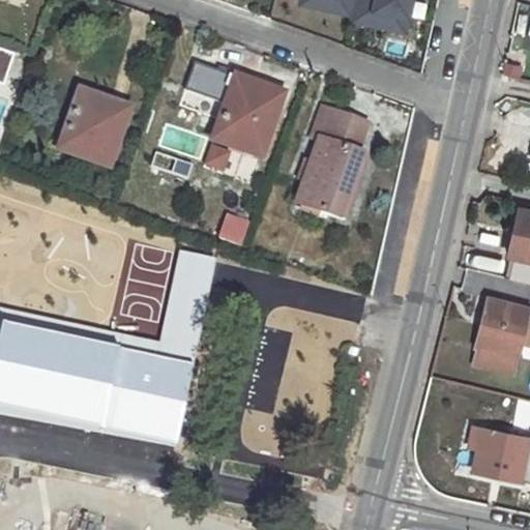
[(298,0),(297,8),(408,30),(413,0),(298,0)]
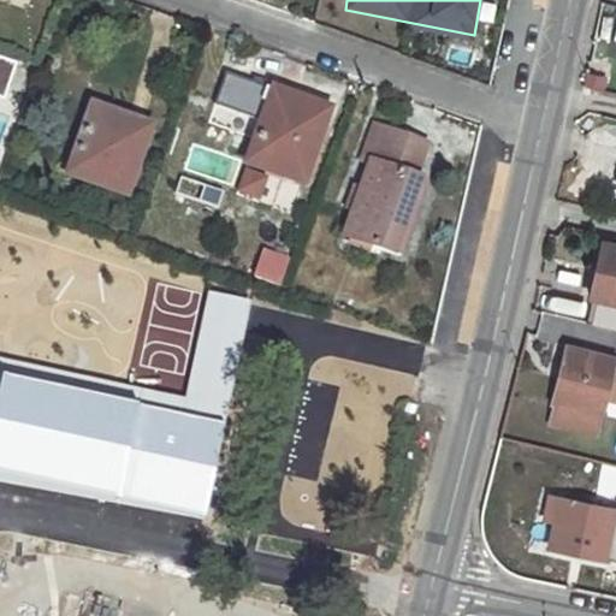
[(224,75),(217,107),(256,116),(264,83),(224,75)]
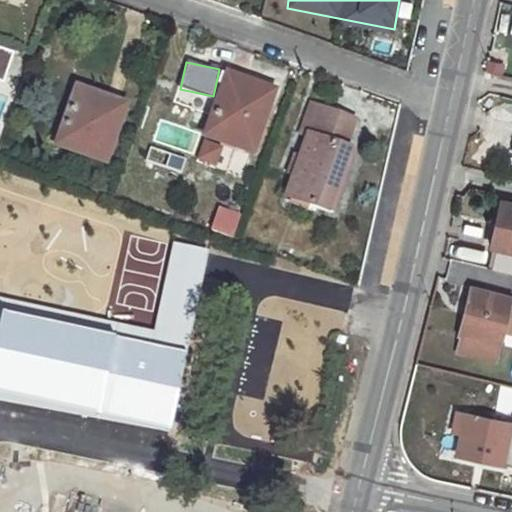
[(226,84),(207,137),(252,153),(269,104),(246,96),(247,92),(226,84)]
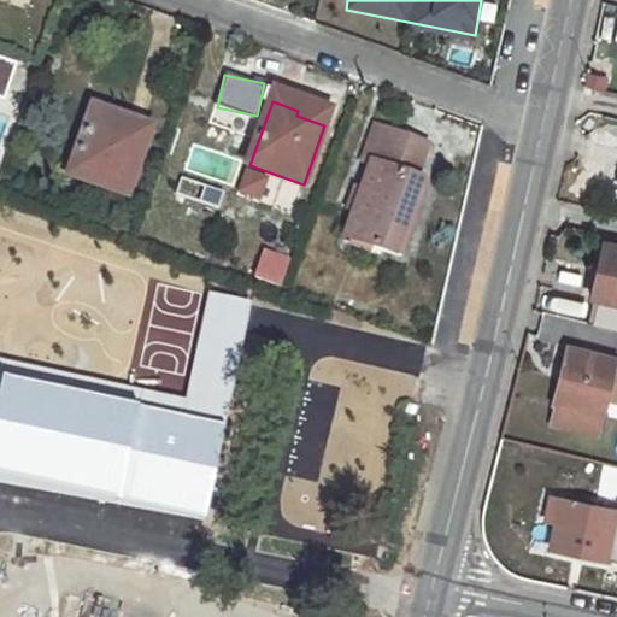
[(246,131),(251,116),(215,105),(210,122),(246,131)]
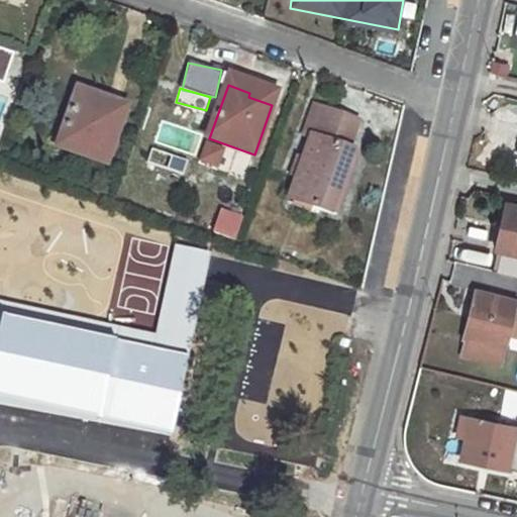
[(76,94),(59,144),(106,162),(123,111),(76,94)]
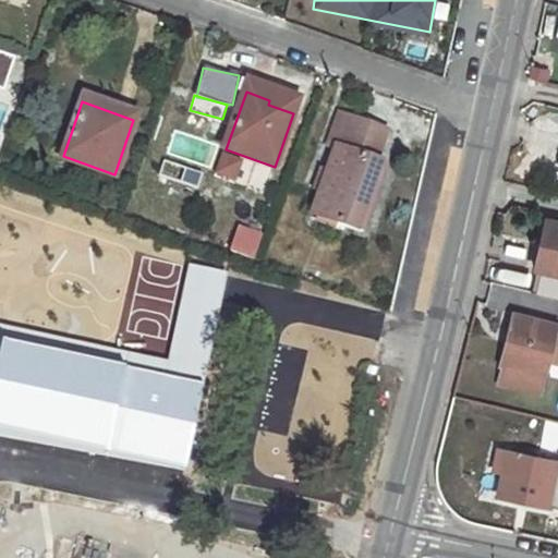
[(384,166),(374,164),(386,133),(340,117),(328,147),(336,150),(312,215),(360,232),(384,166)]
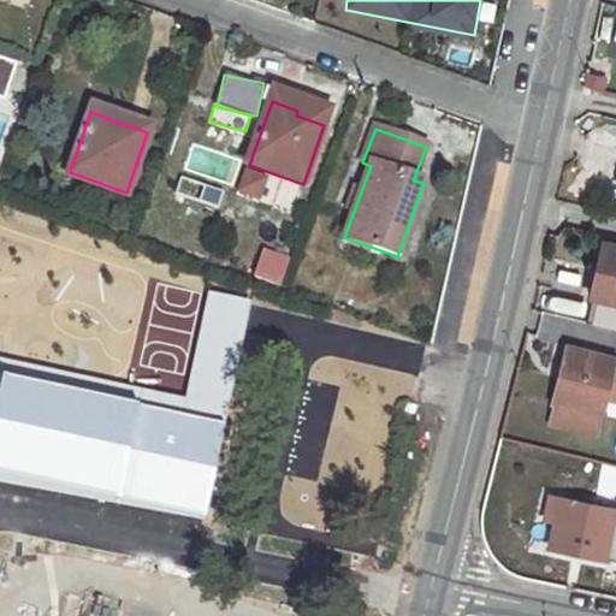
[(597,300),(591,324),(615,330),(615,246),(609,244),(604,266),(597,300)]
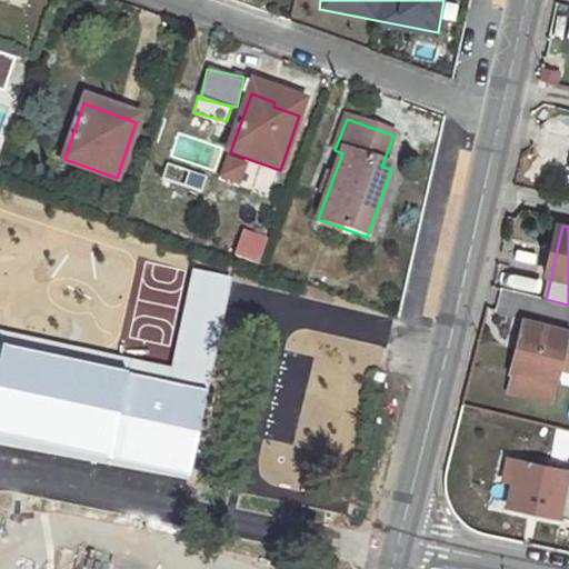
[(232,256),(258,265),(268,237),(241,228),(232,256)]
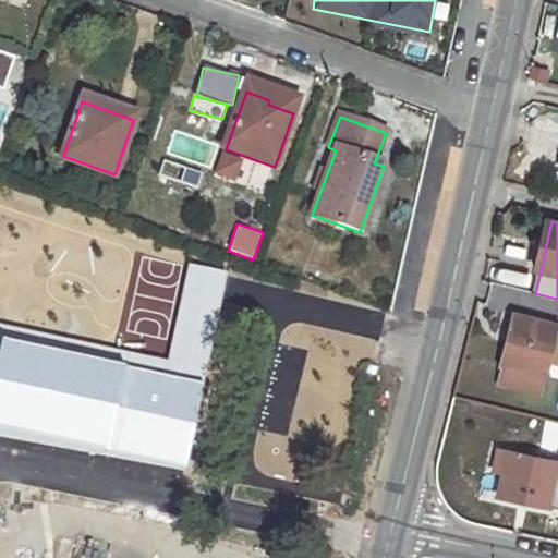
[(541,240),(534,270),(541,271),(547,241),(541,240)]
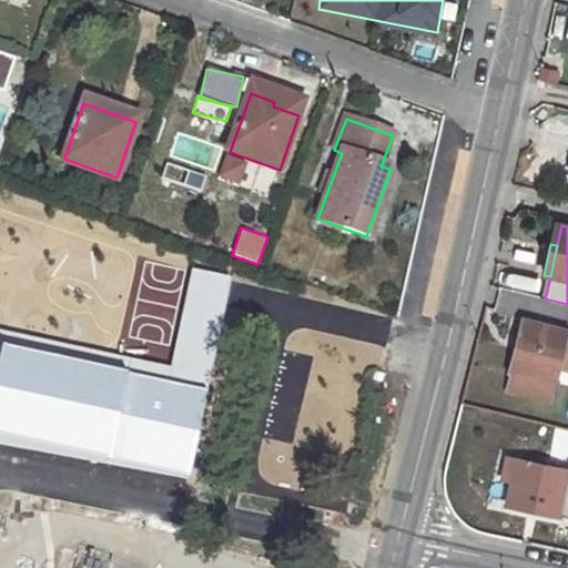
[(230,275),(192,266),(174,364),(0,327),(0,444),(193,479),(230,275)]
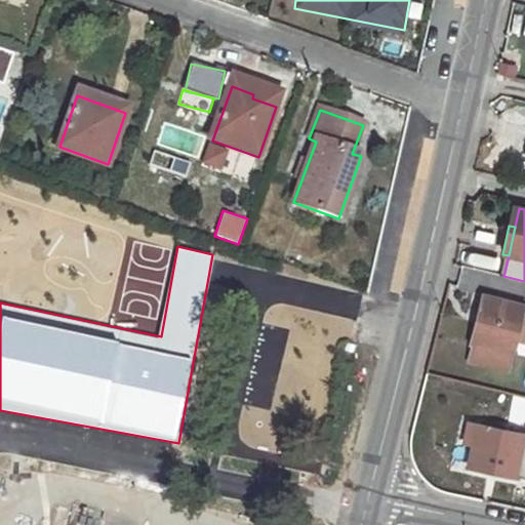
[(474,345),(470,361),(509,370),(524,305),(483,295),(471,344),(474,345)]
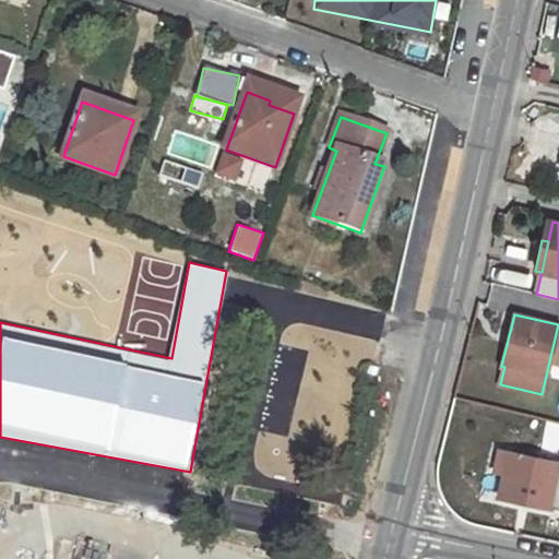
[(508,452),(499,497),(558,509),(558,454),(558,455),(557,463),(508,452)]
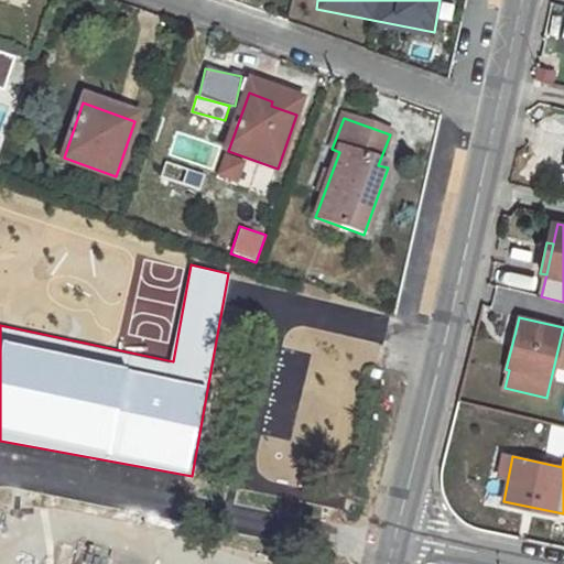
[(55,563),(144,563),(147,557),(63,535),(55,563)]
